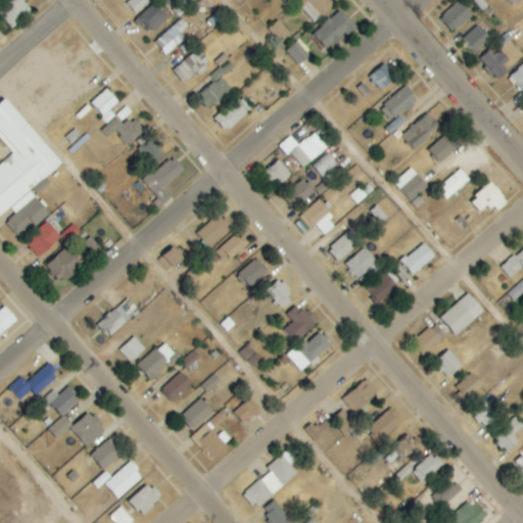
[(129,0),(126,3),(135,13),(151,0),(129,0)]
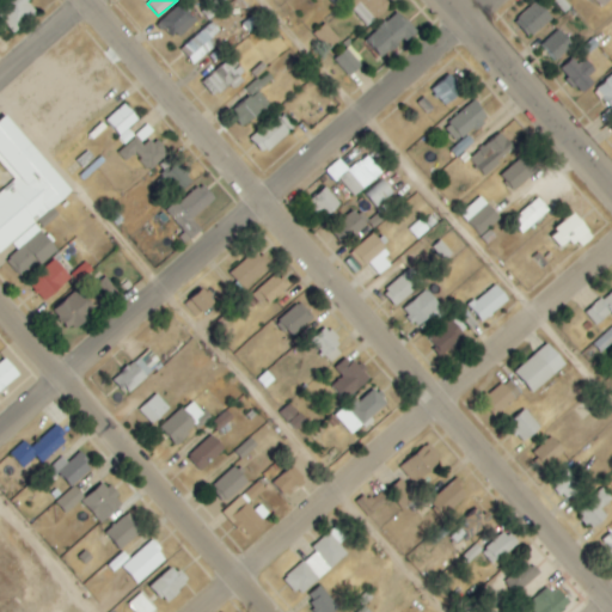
[(392,7),(386,0),(359,0),(352,6),(366,26),(392,7)]
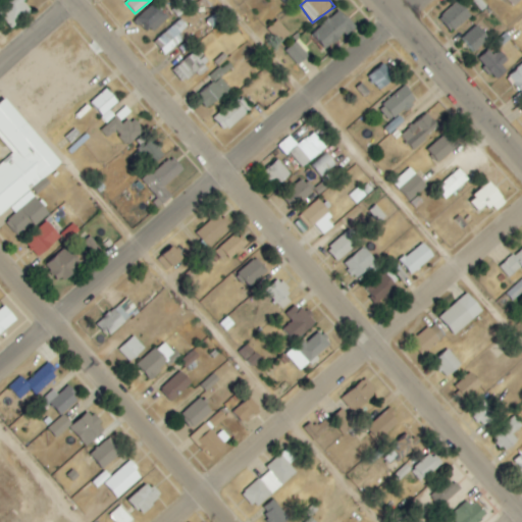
[(471,15),(458,1),(439,18),(453,33),(471,15)]
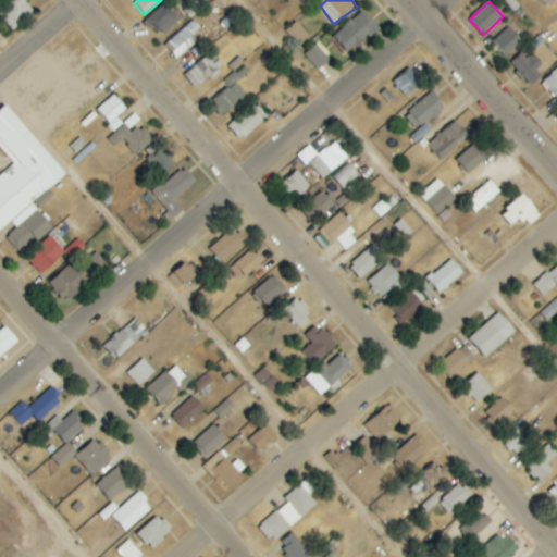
[(178,21),(165,4),(145,20),(157,36),(178,21)]
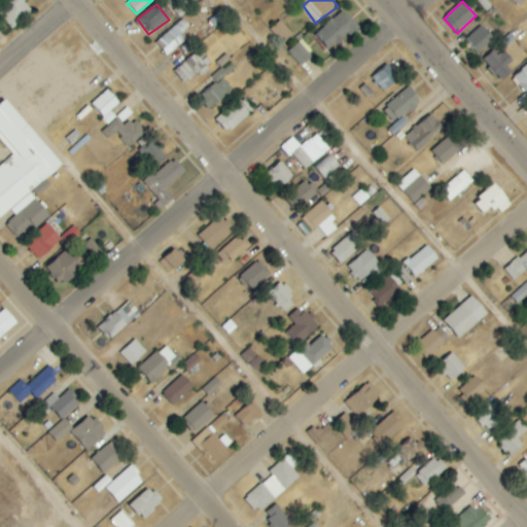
[(355,33),(346,13),(315,29),(324,47),(355,33)]
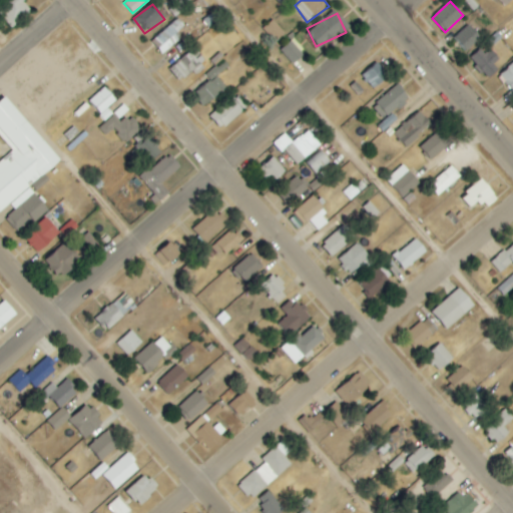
[(185,26),(177,18),(151,43),(163,55),(181,38),(176,34),(185,26)]
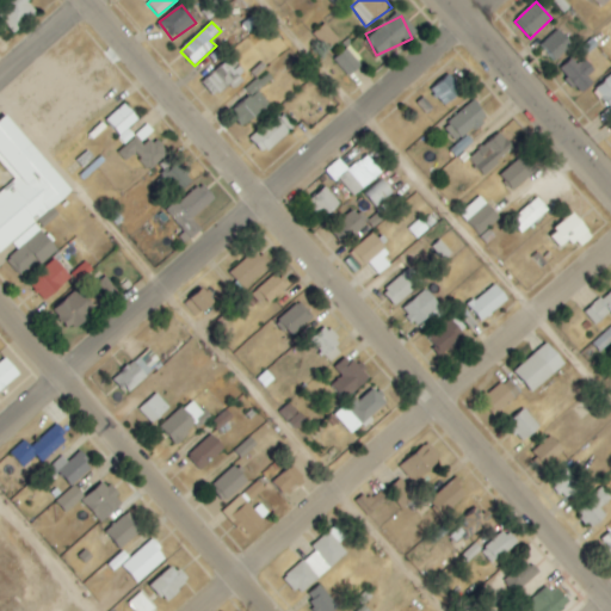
[(313,35),(327,50),(339,39),(325,24),(313,35)]
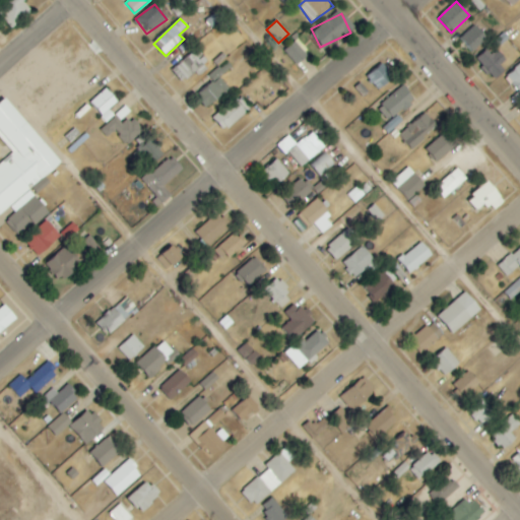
[(471,52),(488,40),(475,24),(460,37),(471,52)]
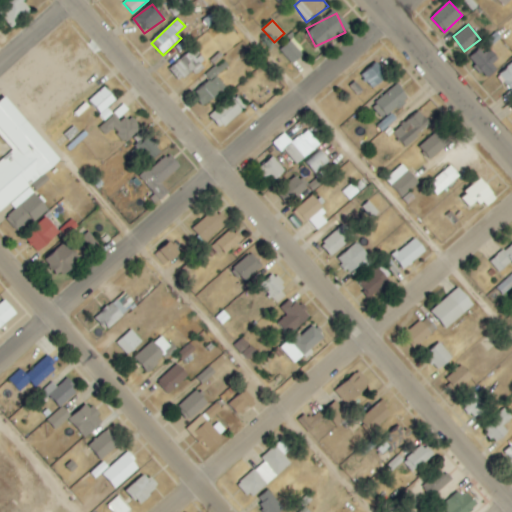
[(291,64),(304,51),(292,38),(279,51),(291,64)]
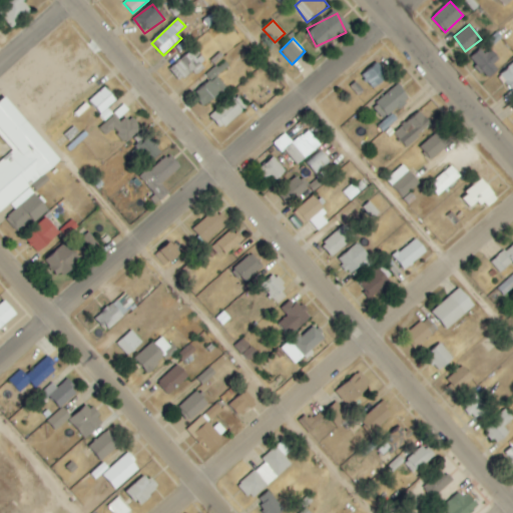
[(471,60),(486,79),(494,73),(490,67),(499,60),(488,46),(471,60)]
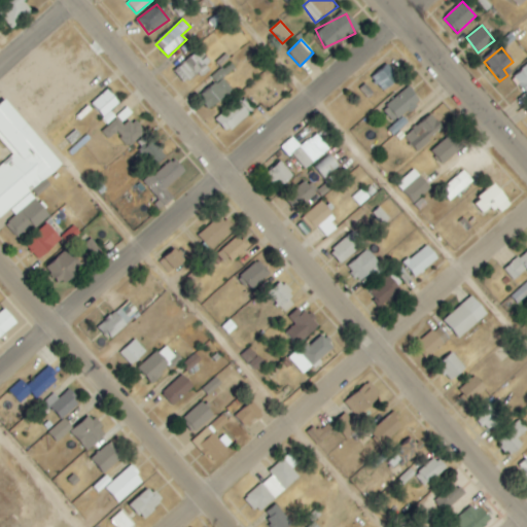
[(199,49),(174,71),(185,84),(211,64),(199,49)]
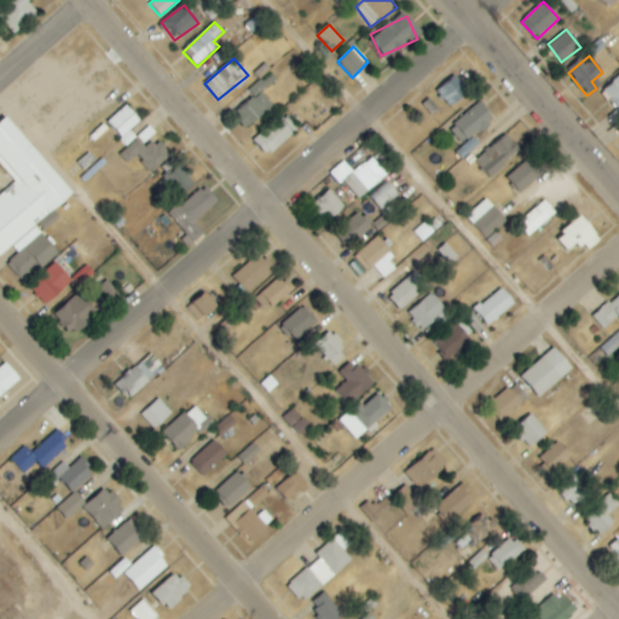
[(618,73),(603,96),(618,106),(618,109),(615,114),(618,116),(618,73)]
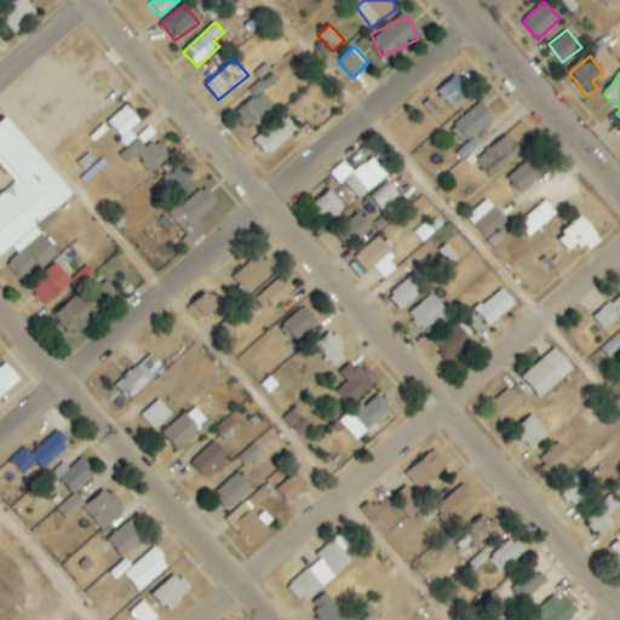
[(436,92),(451,109),(470,91),(457,74),(436,92)]
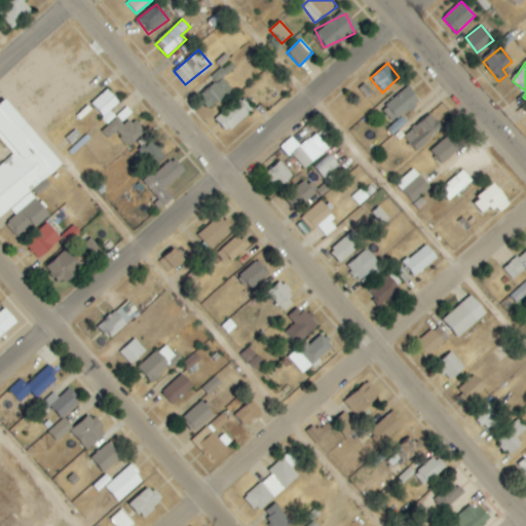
[(215,81),(198,97),(210,110),(232,89),(222,78),(229,72),(223,66),(211,77),(215,81)]
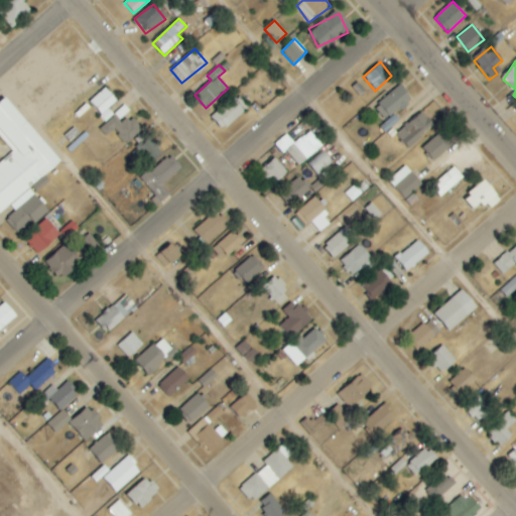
[(385,120),(412,99),(400,85),(374,106),(385,120)]
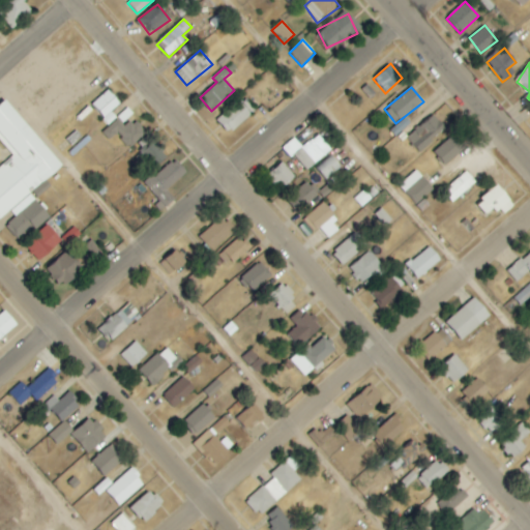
[(111,112),(120,104),(108,90),(90,106),(109,125),(116,118),(111,112)]
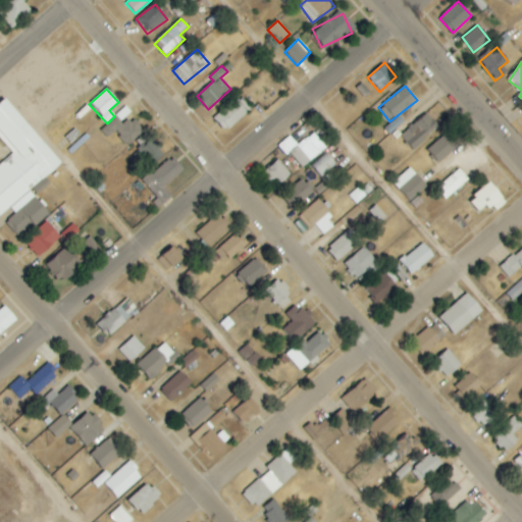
[(0,102),(0,139),(12,154),(0,164),(0,216),(10,208),(15,214),(5,222),(18,238),(48,211),(35,196),(50,183),(46,177),(61,163),(5,98),(0,102)]
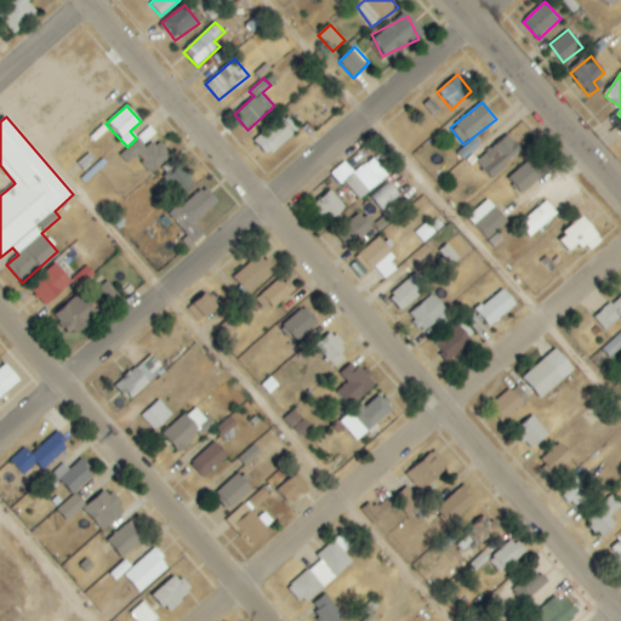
[(254,142),(268,158),(294,132),(279,118),(254,142)]
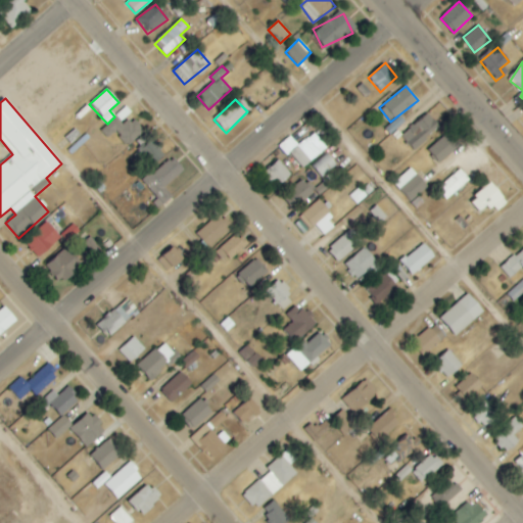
[(415,150),(427,140),(425,138),(439,126),(427,112),(401,136),(415,150)]
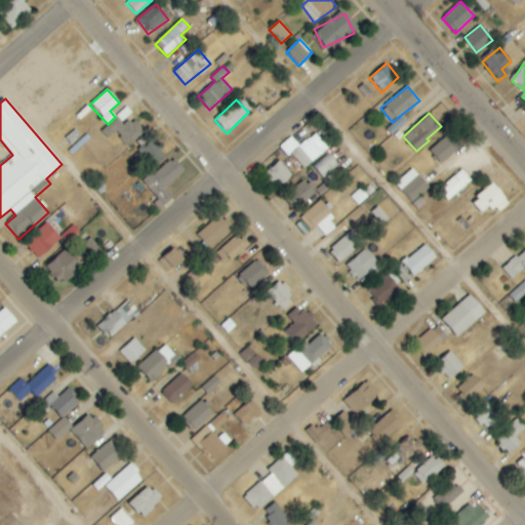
[(406,122),(402,117),(388,128),(392,133),(406,122)]
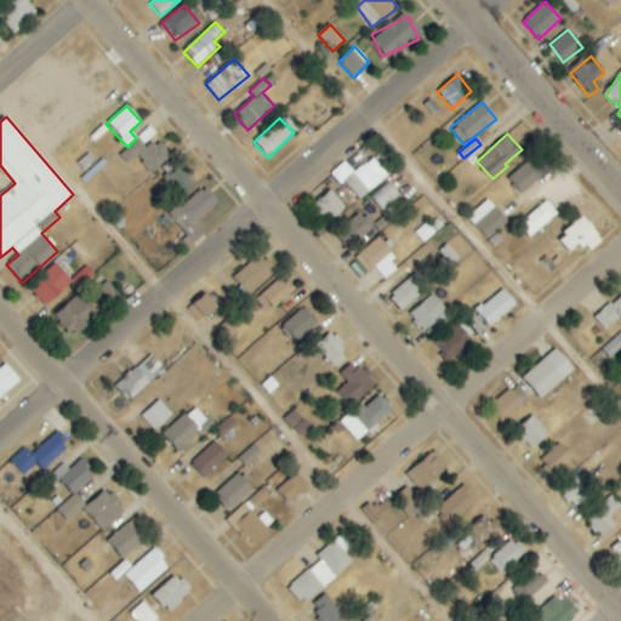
[(171,158),(159,141),(147,149),(138,140),(120,154),(127,164),(138,157),(152,174),(171,158)]
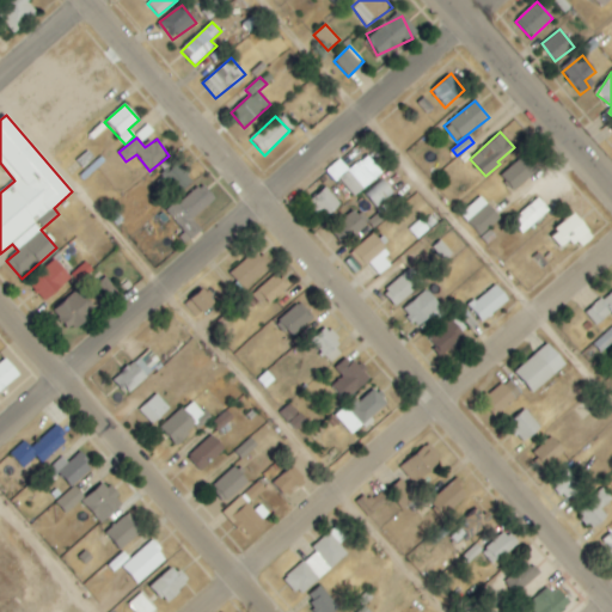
[(340,159),(325,171),(334,182),(338,178),(353,196),(381,175),(368,155),(348,171),(340,159)]
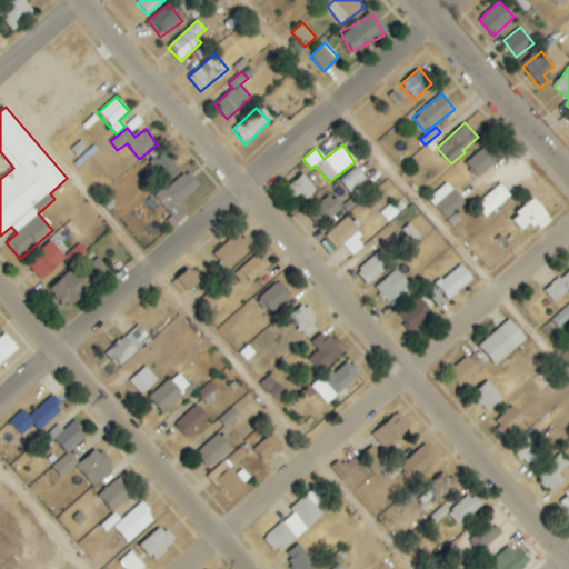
[(487,145),(467,162),(479,178),(500,159),(487,145)]
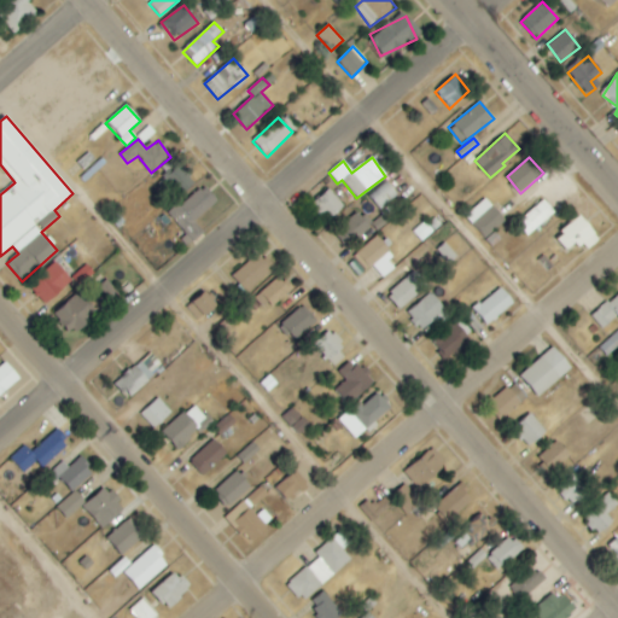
[(194,184),(179,165),(159,184),(168,194),(175,187),(182,194),(194,184)]
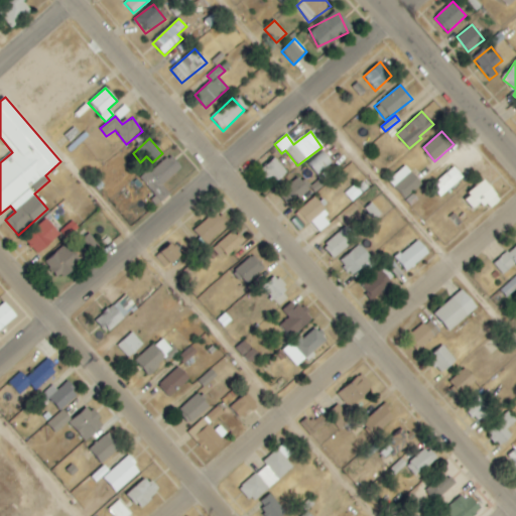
[(316,176),(332,162),(321,151),(306,165),(316,176)]
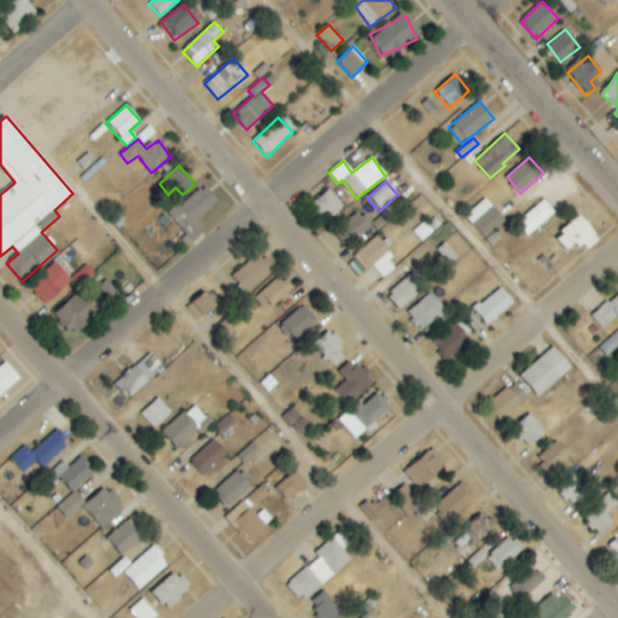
[(217,199),(200,184),(170,216),(196,239),(203,231),(194,223),(217,199)]
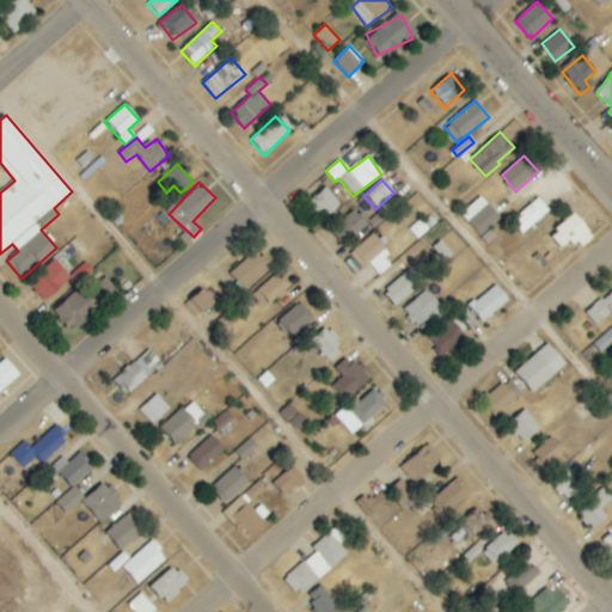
[(341,204),(325,188),(307,203),(323,220),(341,204)]
